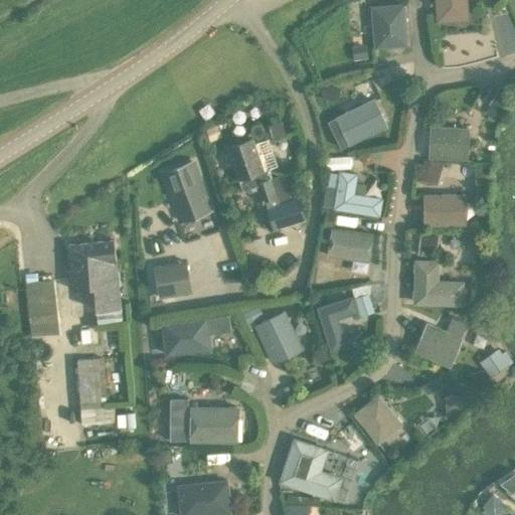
[(436,0),(437,20),(468,19),(467,0),(436,0)]
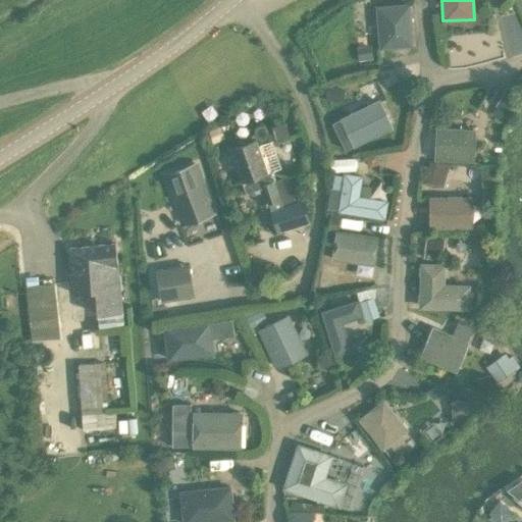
[(414,46),(410,2),(374,6),(378,49),(414,46)]
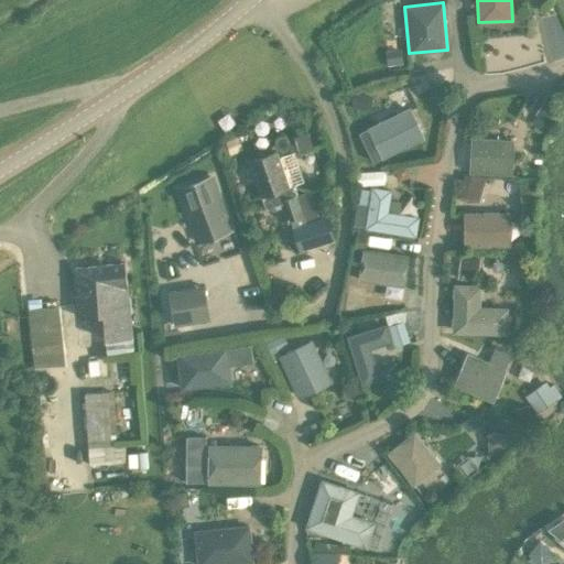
[(424,136),(408,105),(367,127),(367,128),(358,132),(372,161),(381,156),(382,158),(424,136)]
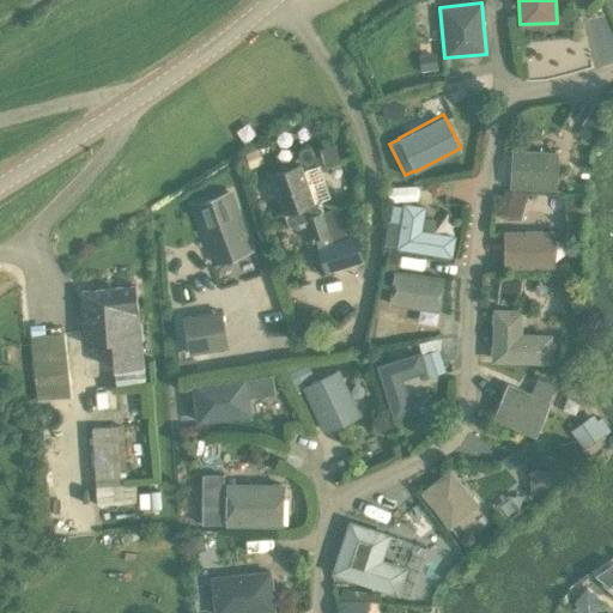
[(326,163),(340,158),(335,144),(321,149),(326,163)]
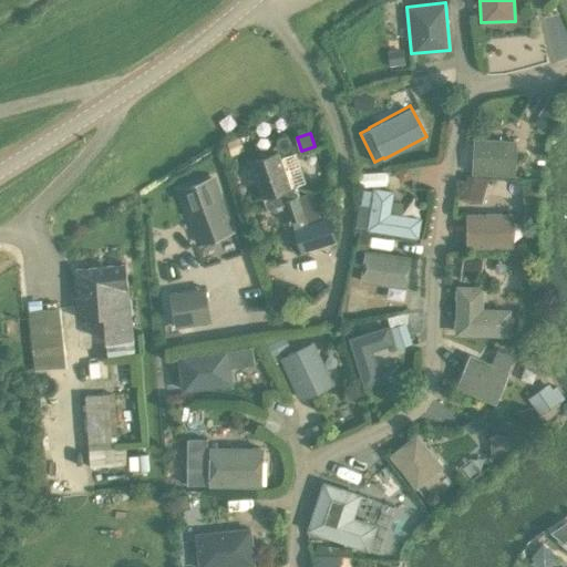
[(514,175),(516,140),(473,136),(471,172),(514,175)]
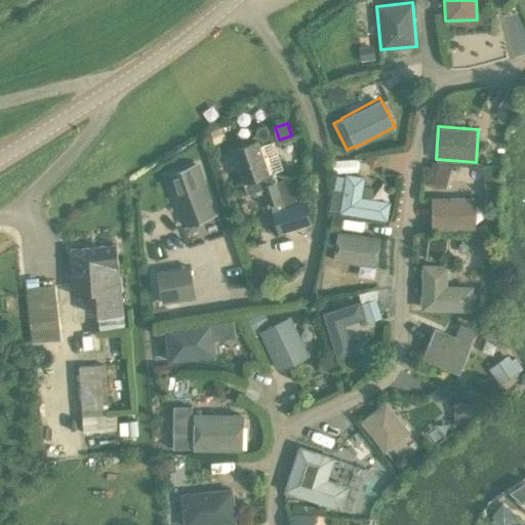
[(273,212),(279,234),(284,232),(285,236),(308,234),(310,224),(312,223),(305,201),(297,204),(288,178),(277,182),(275,172),(270,173),(258,140),(232,150),(244,182),(252,179),(254,190),(260,188),(267,206),(271,205),(273,212)]
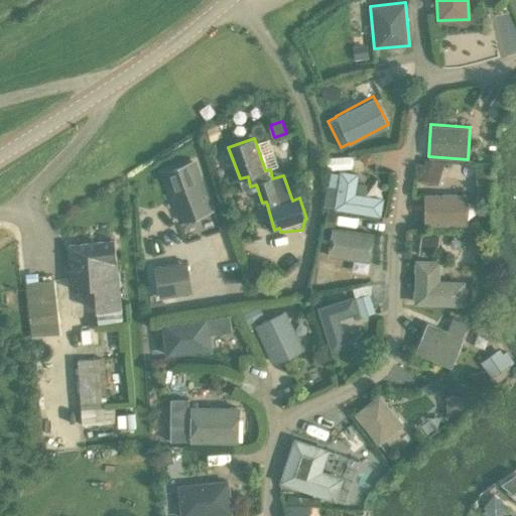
[(375,159),(373,150),(361,153),(363,162),(375,159)]
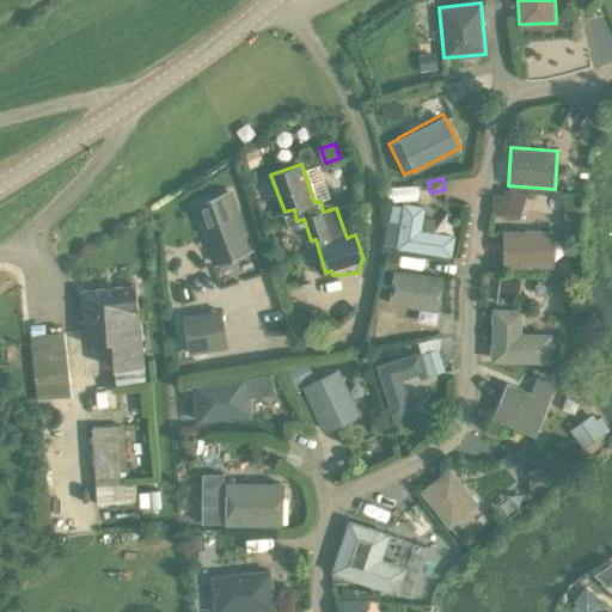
[(502,213),(526,215),(528,189),(506,187),(502,213)]
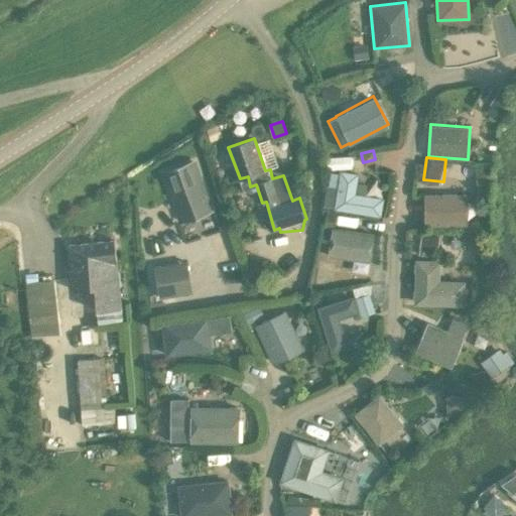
[(180,222),(212,211),(195,162),(163,174),(180,222)]
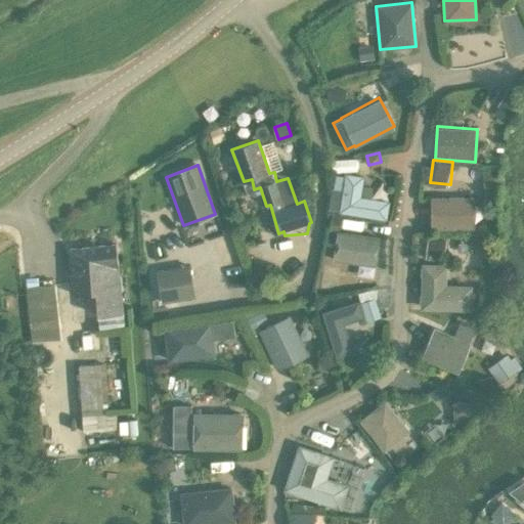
[(386,219),(389,200),(360,195),(363,175),(344,172),(338,212),(386,219)]
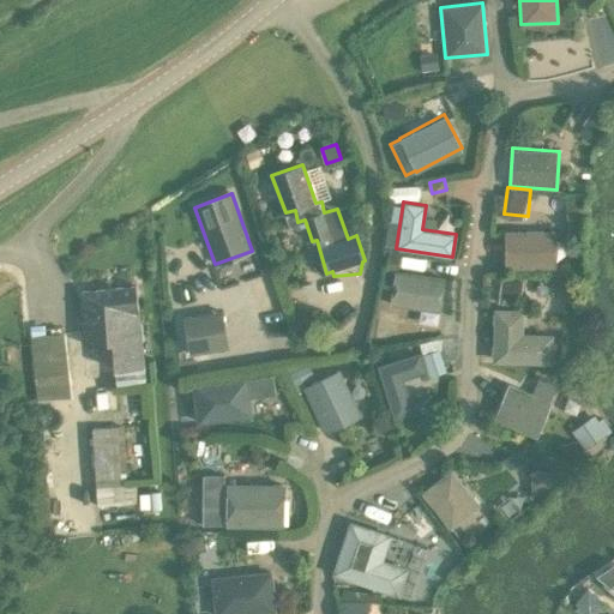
[(505,269),(555,268),(555,229),(504,230),(505,269)]
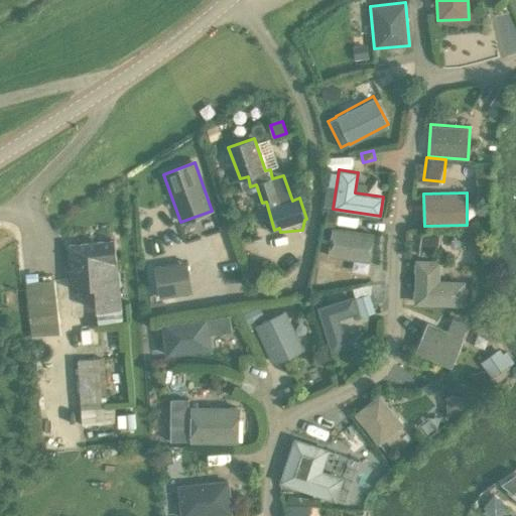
[(373,233),(332,227),(327,256),(369,262),(373,233)]
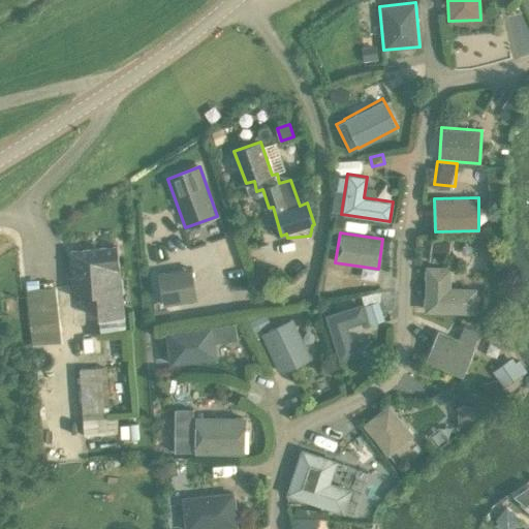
[(101,319),(125,317),(118,247),(118,246),(70,251),(75,298),(99,296),(101,319)]
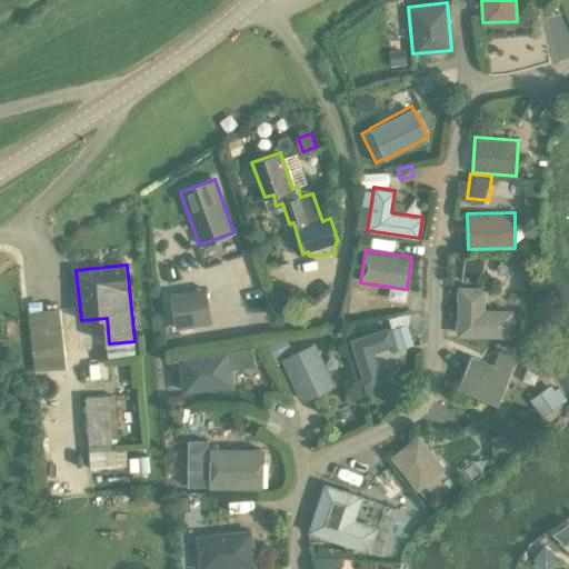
[(456,335),(511,337),(512,309),(485,308),(485,286),(458,285),(456,335)]
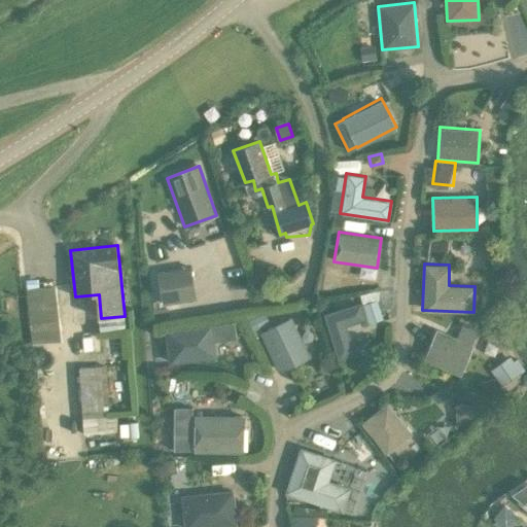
[(339,291),(342,268),(328,266),(324,289),(339,291)]
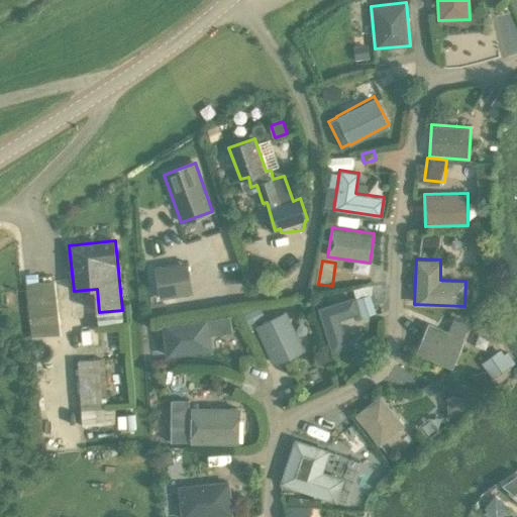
[(61,335),(56,281),(26,285),(31,338),(61,335)]
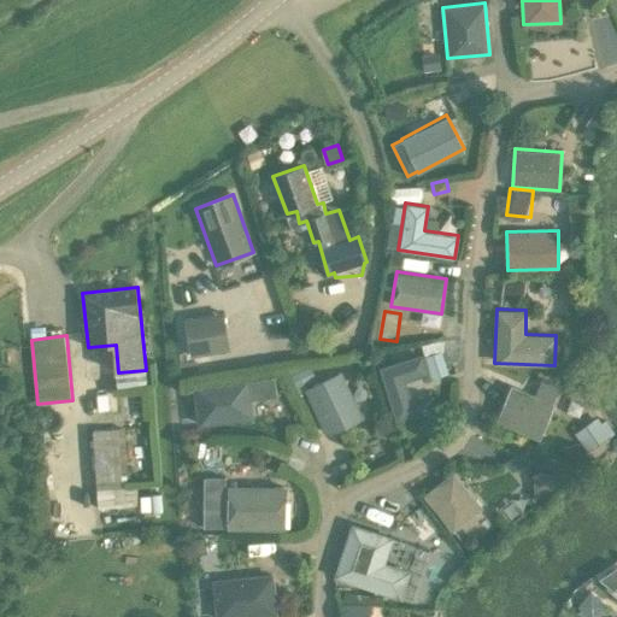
[(395,419),(416,413),(405,381),(429,372),(421,353),(378,368),(395,419)]
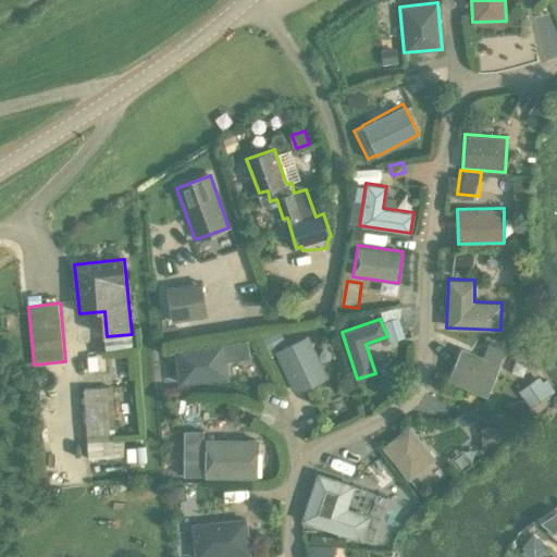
[(309,335),(276,353),(295,392),(327,375),(309,335)]
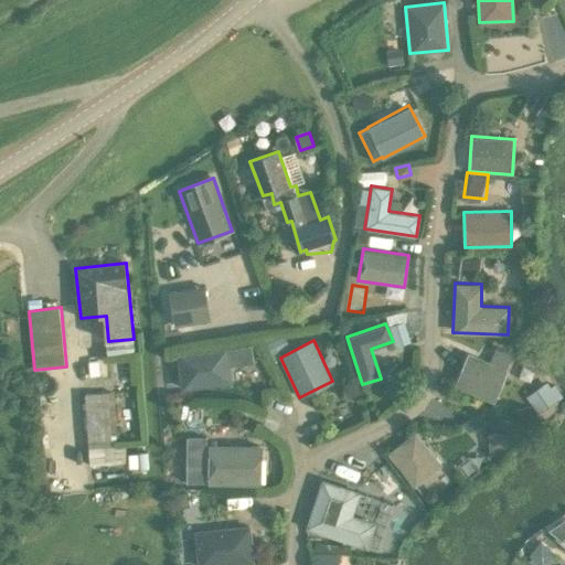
[(226,345),(176,352),(180,388),(231,383),(226,345)]
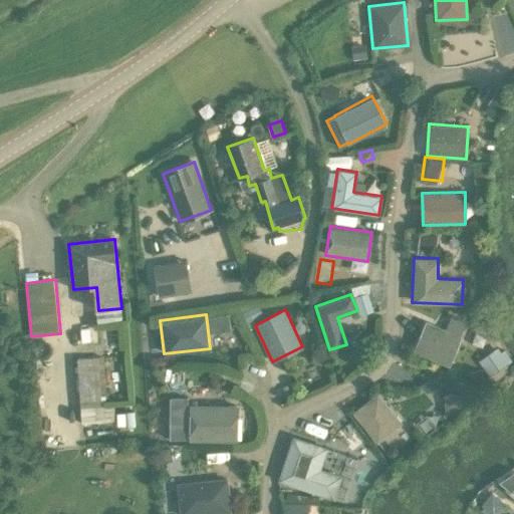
[(414,350),(449,364),(467,320),(451,314),(445,328),(426,320),(414,350)]
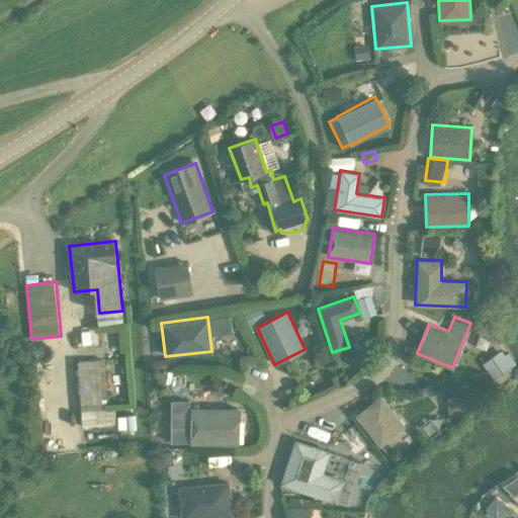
[(506,350),(486,359),(494,375),(514,365),(506,350)]
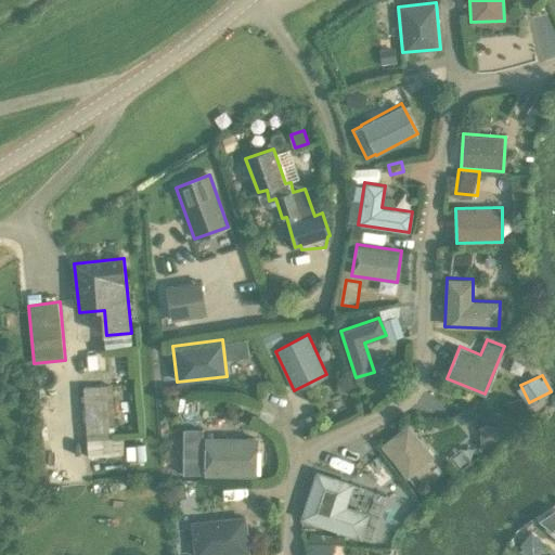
[(173,385),(163,386),(163,395),(173,394),(173,385)]
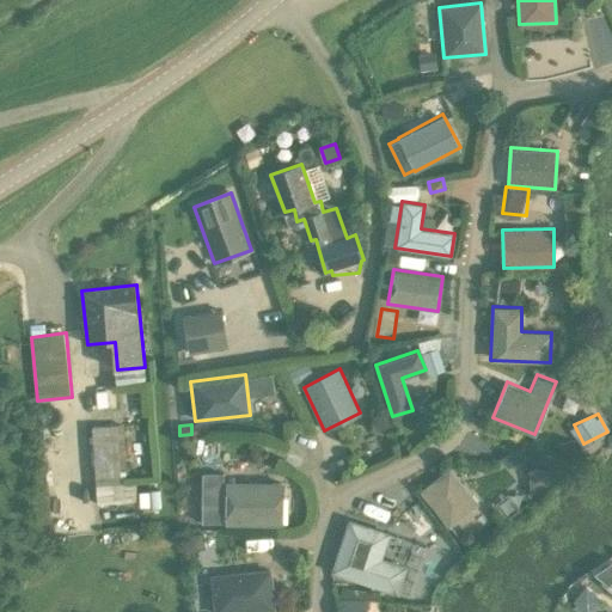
[(121,427),(93,427),(96,503),(136,501),(135,483),(123,484),(121,427)]
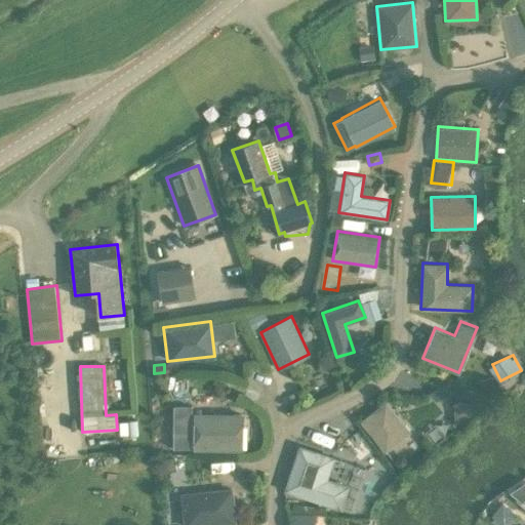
[(360,420),(385,452),(410,432),(386,401),(360,420)]
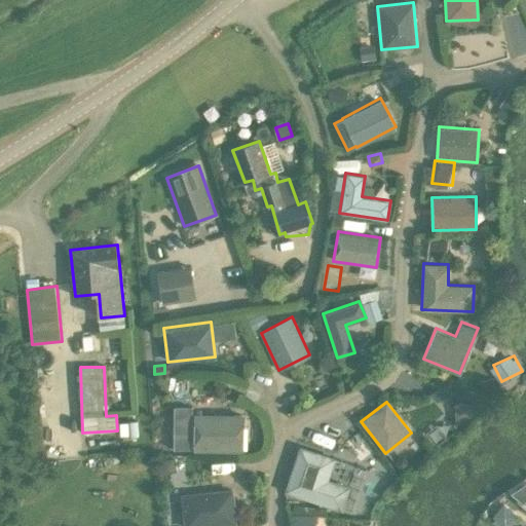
[(243,413),(193,413),(193,451),(243,451),(243,413)]
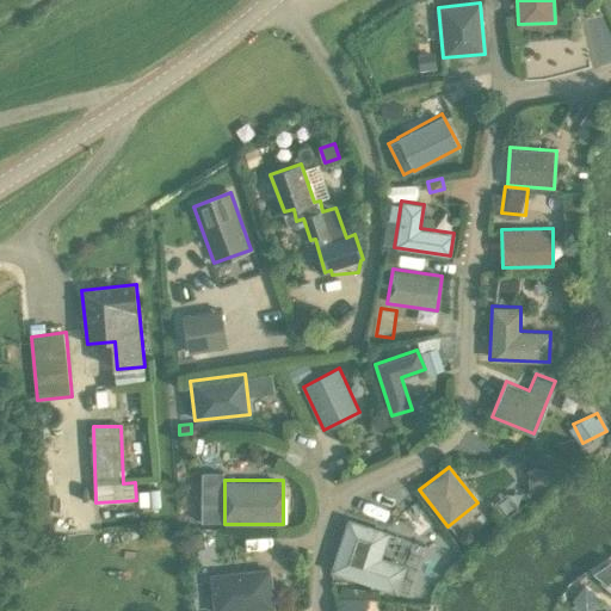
[(350,520),(333,569),(344,573),(344,575),(397,593),(407,565),(382,556),(390,531),(362,522),(360,524),(350,520)]
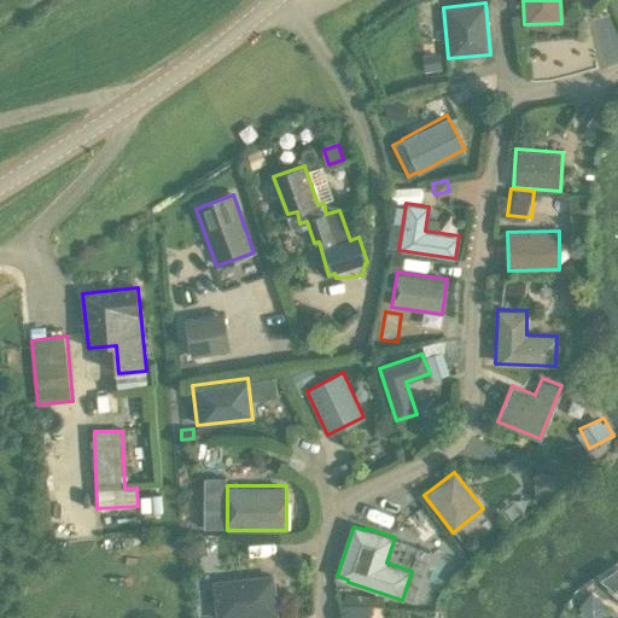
[(447,566),(461,553),(439,530),(425,544),(447,566)]
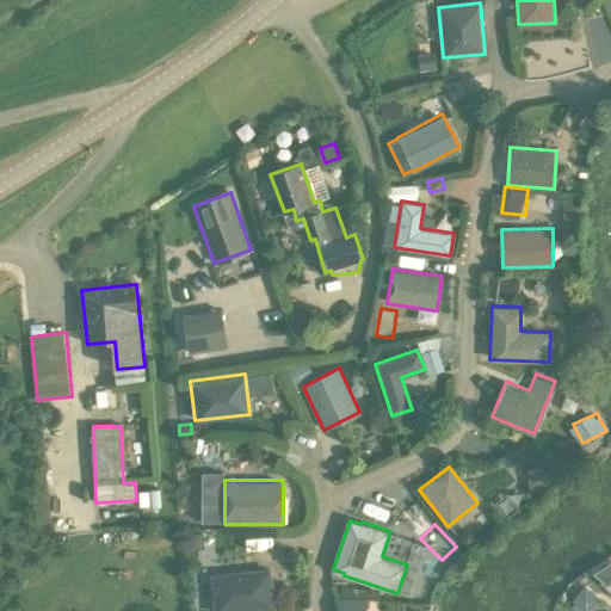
[(236,610),(273,608),(270,568),(210,573),(213,610),(236,610)]
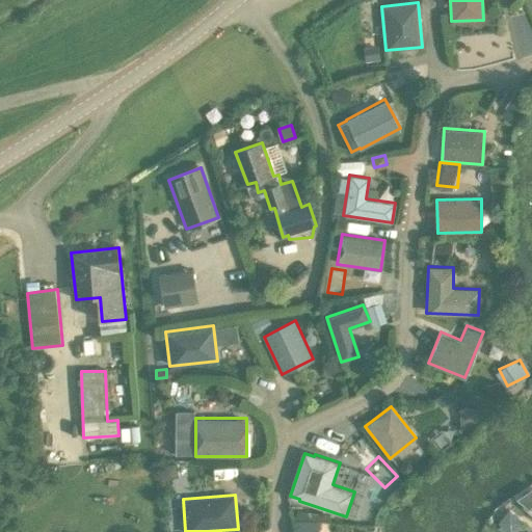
[(296,531),(323,531),(325,510),(297,508),(296,531)]
